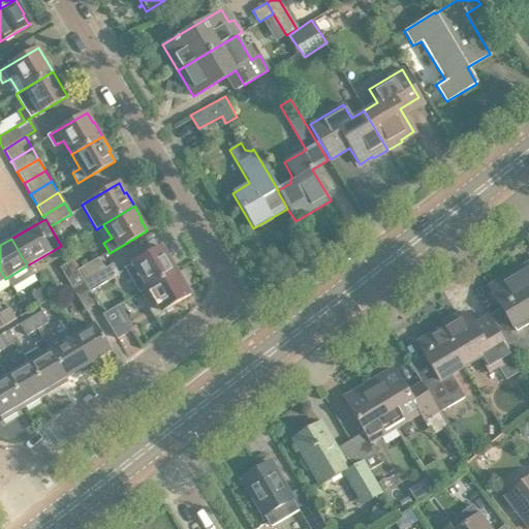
[(146,288),(177,270),(168,256),(167,256),(161,247),(124,269),(138,292),(146,288)]
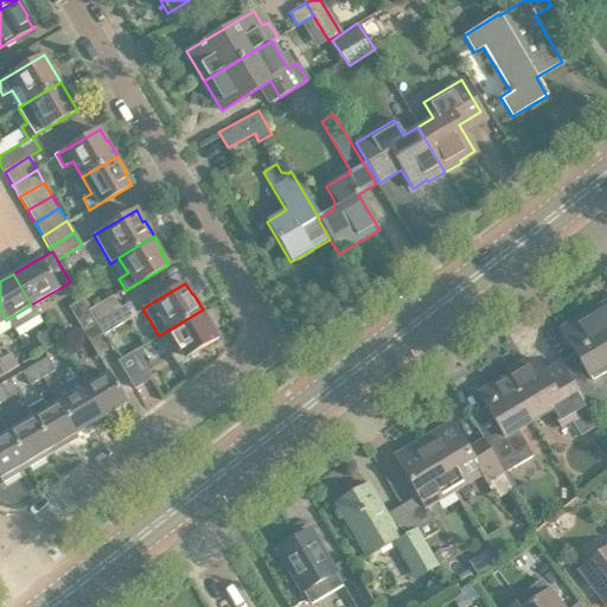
[(95,323),(119,308),(112,296),(88,311),(95,323)]
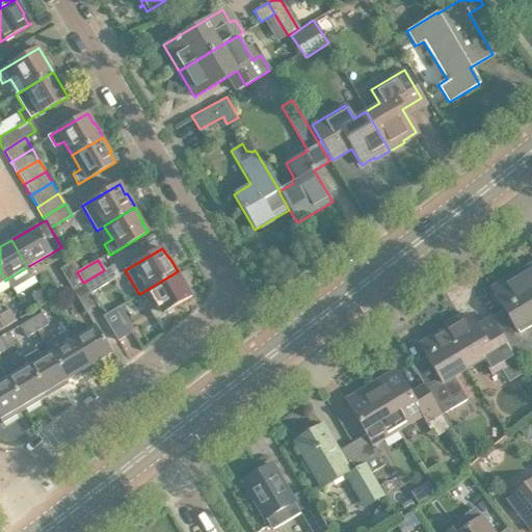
[(531,260),(513,271),(531,301),(531,260)]
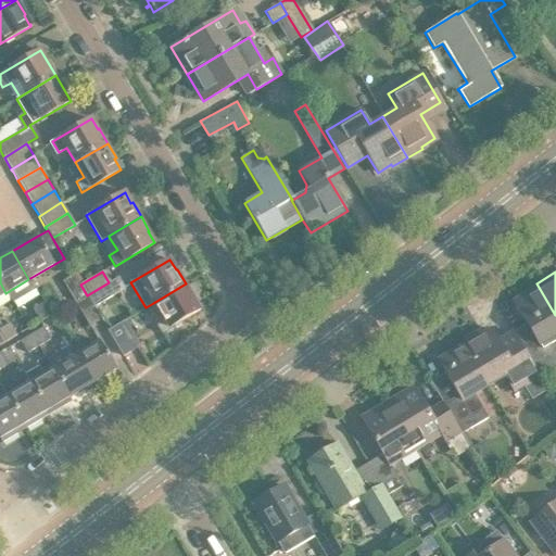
[(62,280),(75,303),(86,295),(74,274),(62,280)]
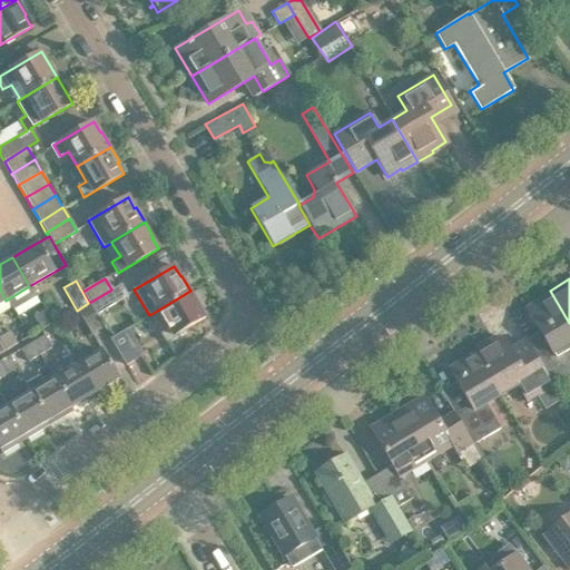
[(96,314),(118,301),(128,295),(121,284),(111,290),(89,303),(96,314)]
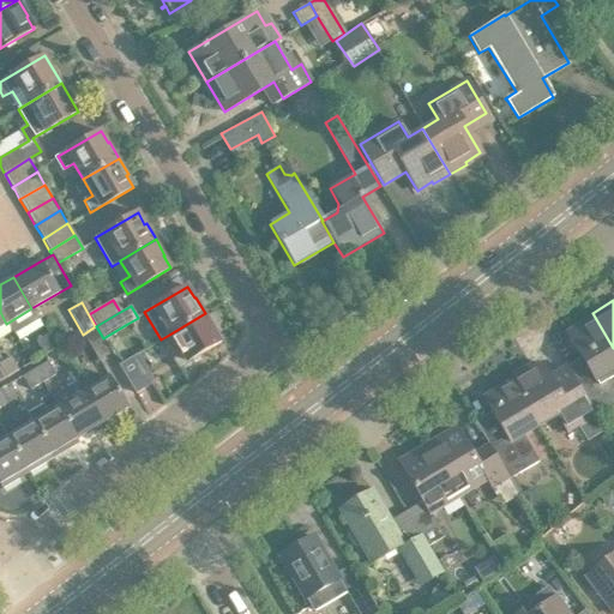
[(215,329),(205,313),(169,335),(179,350),(170,355),(178,367),(220,342),(214,330),(215,329)]
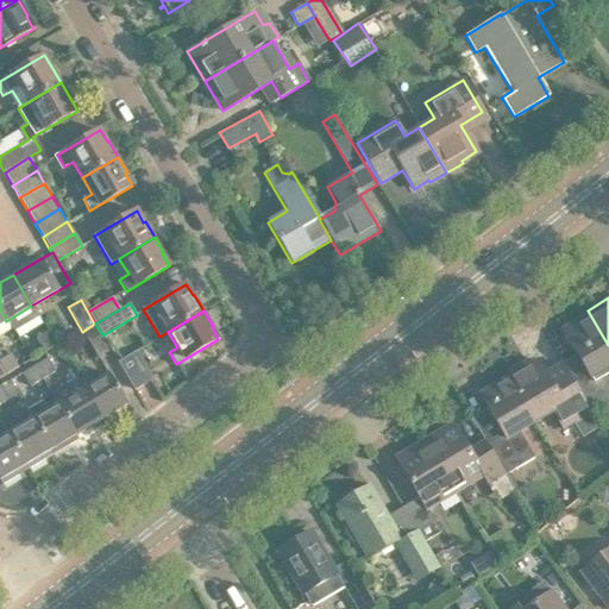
[(563,370),(589,414),(608,402),(608,389),(600,374),(608,368),(608,345),(588,311),(559,327),(578,360),(563,370)]
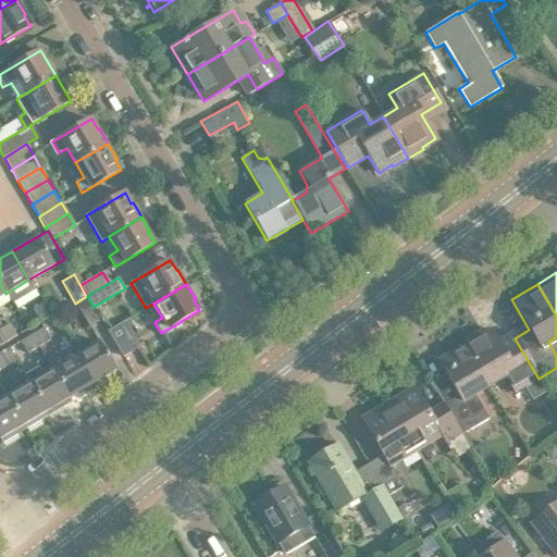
[(100,320),(94,308),(86,296),(75,304),(89,326),(100,320)]
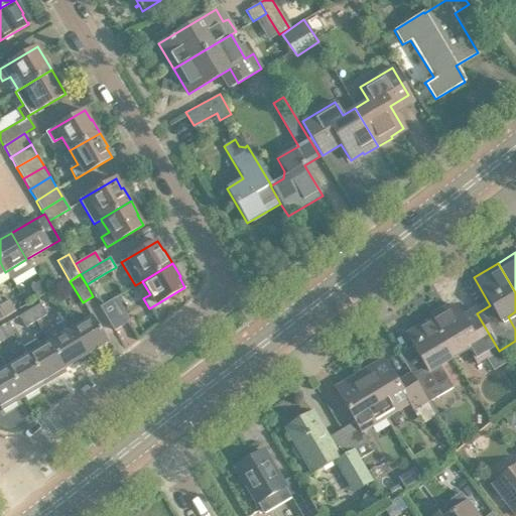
[(36,298),(47,291),(40,280),(29,286),(36,298)]
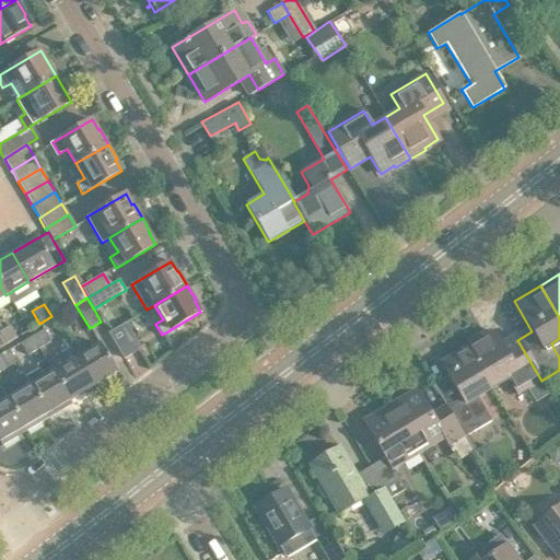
[(123,358),(140,348),(125,323),(108,333),(123,358)]
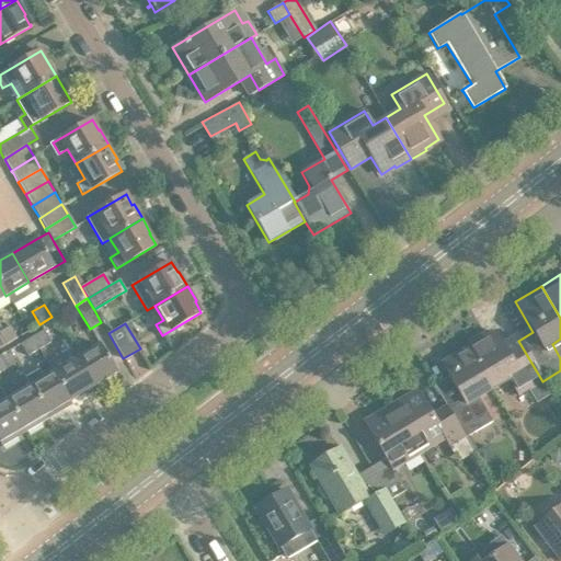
[(0,338),(4,345),(16,338),(9,325),(0,330),(0,338)]
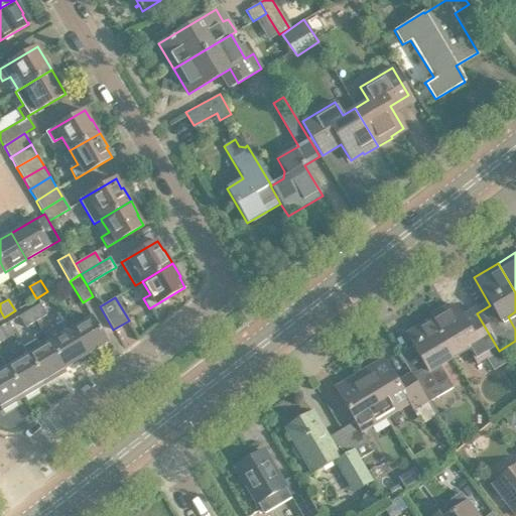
[(34,321),(46,314),(39,303),(28,310),(34,321)]
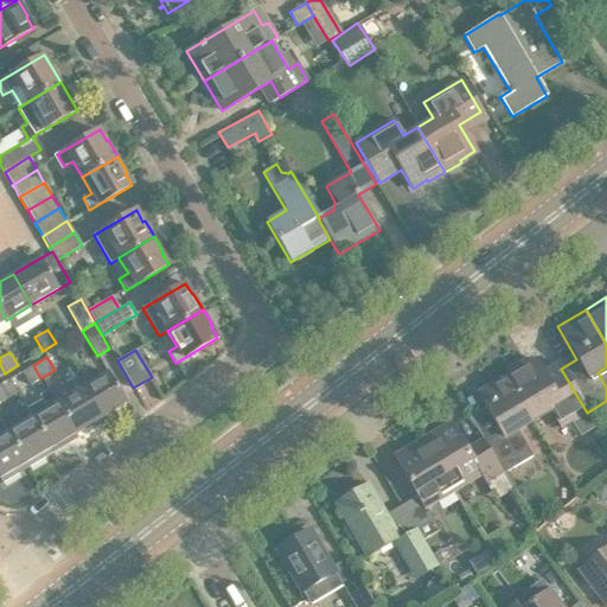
[(561,369),(544,378),(532,358),(524,364),(522,359),(504,370),(506,375),(504,376),(531,422),(550,411),(560,429),(572,422),(580,435),(595,427),(587,413),(561,369)]
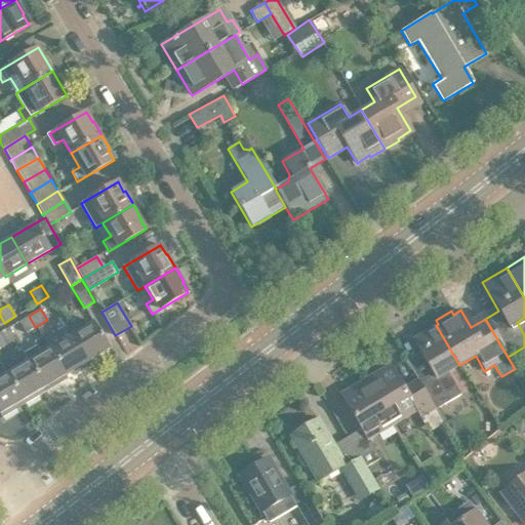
[(26,332),(35,327),(29,316),(18,321),(26,332)]
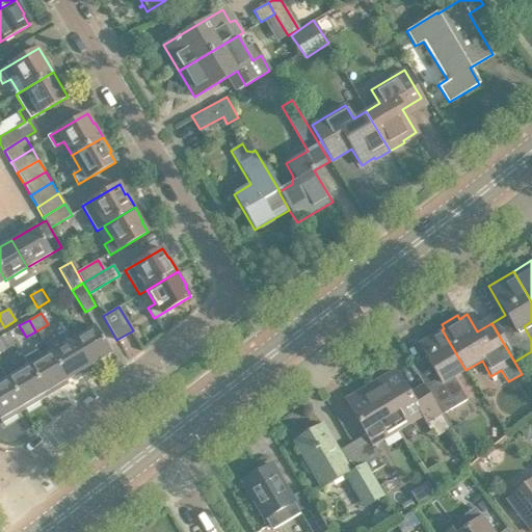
[(86,367),(110,353),(94,326),(80,335),(74,323),(64,329),(65,330),(71,340),(86,367)]
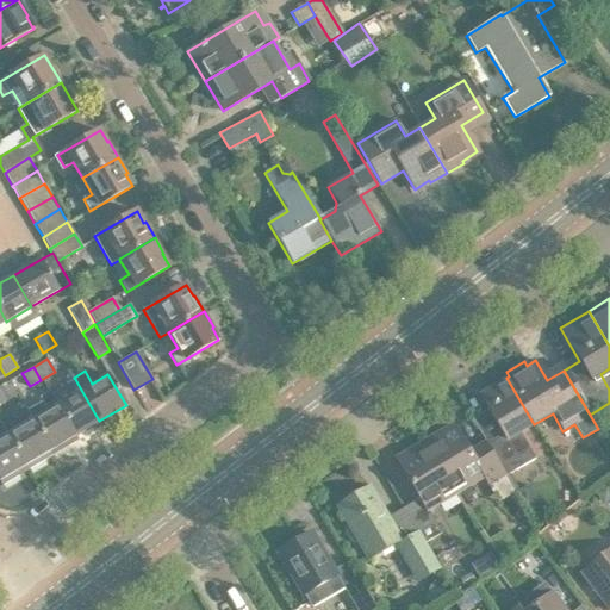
[(483,440),(505,477),(534,460),(518,434),(534,424),(506,378),(478,394),(491,417),(475,427),(483,440)]
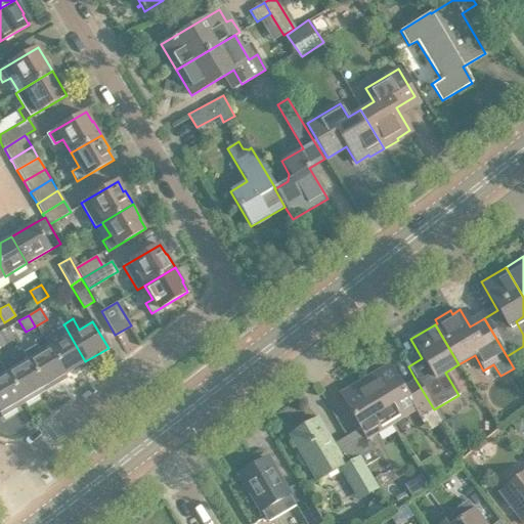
[(48,348),(63,375),(85,361),(70,335),(64,325),(43,338),(49,347),(48,348)]
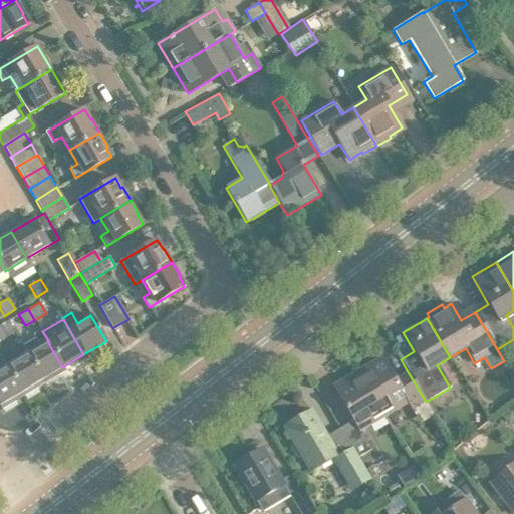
[(26,353),(41,379),(42,379),(44,382),(57,374),(55,371),(62,367),(47,341),(48,340),(41,329),(32,334),(35,339),(22,346),(26,353)]
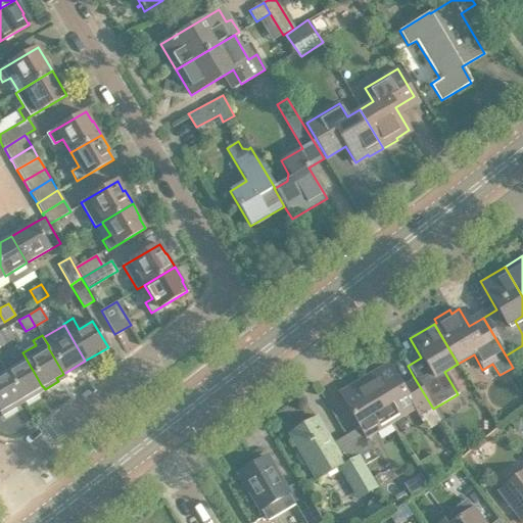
[(27,360),(6,372),(5,373),(20,399),(21,399),(24,402),(37,394),(35,391),(42,386),(27,360)]
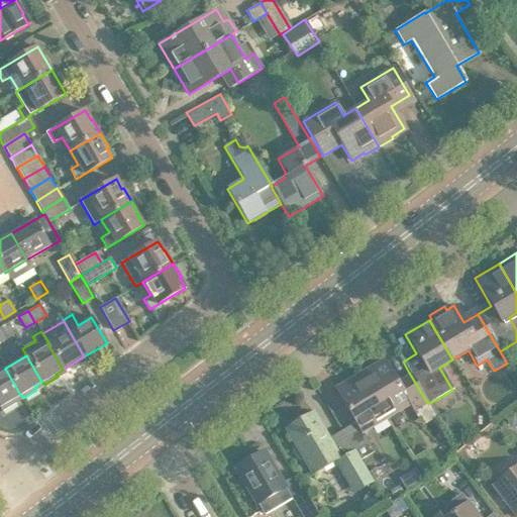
[(20,395),(5,369),(6,368),(0,357),(0,408),(1,411),(15,403),(12,400),(20,395)]
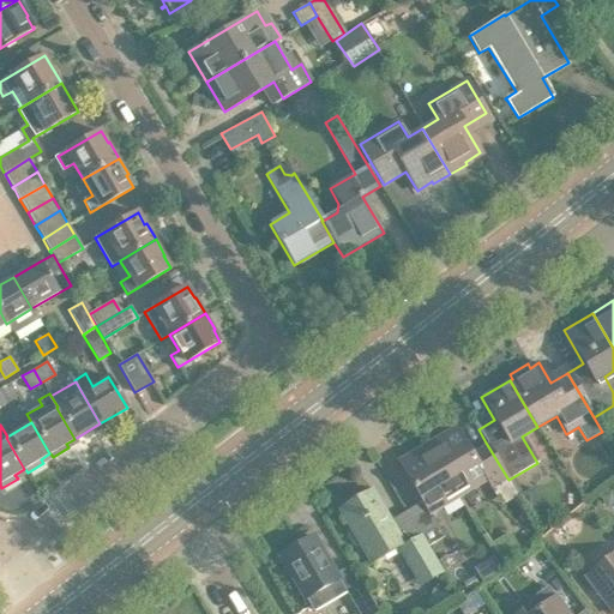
[(427,445),(426,446),(457,497),(485,480),(491,491),(509,480),(486,443),(470,453),(455,428),(437,440),(439,444),(429,450),(427,445)]
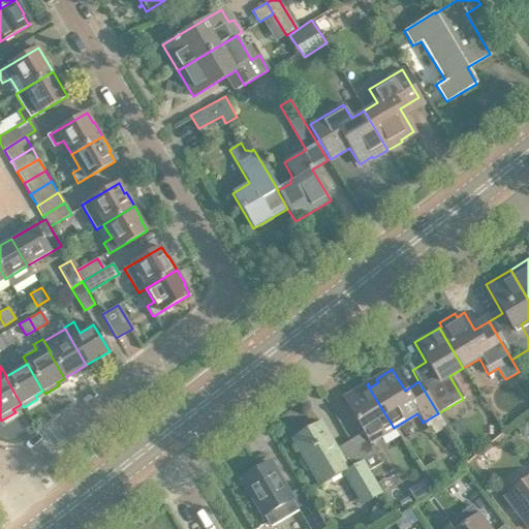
[(369,442),(394,428),(367,384),(369,389),(361,393),(359,390),(342,399),(363,432),(348,441),(367,472),(381,463),(369,442)]
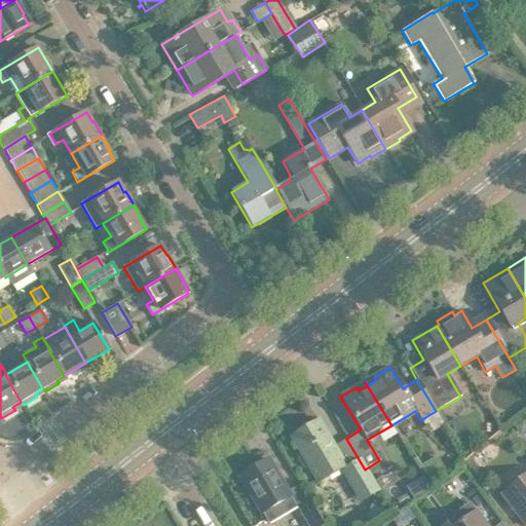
[(517,431),(523,433),(525,430),(525,422),(522,417),(512,425),(517,431)]
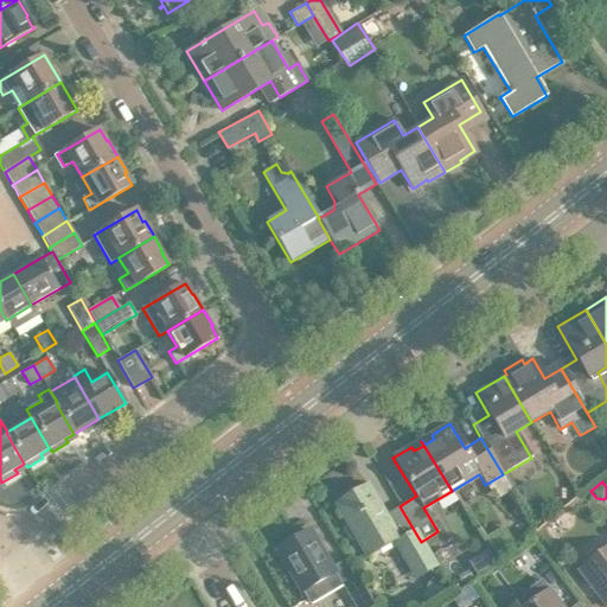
[(525,483),(513,490),(523,506),(535,499),(525,483)]
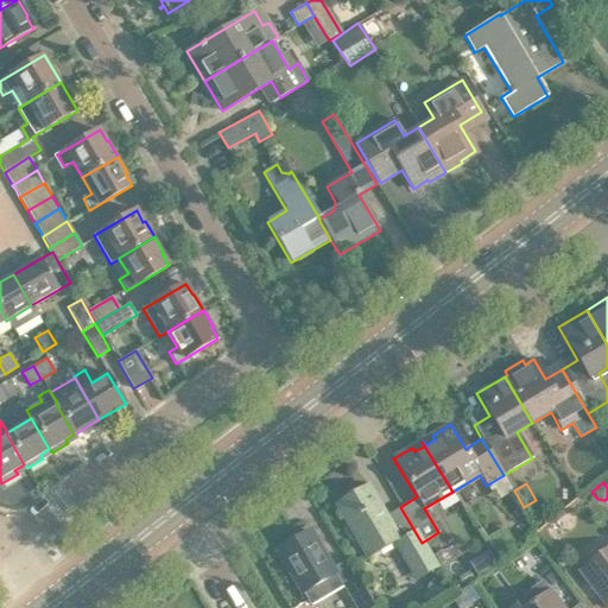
[(385,517),(366,486),(335,505),(347,524),(343,527),(343,532),(347,540),(352,542),(356,540),(367,558),(390,545),(396,546),(409,569),(412,568),(418,578),(436,569),(420,543),(422,543),(400,507),(385,517)]
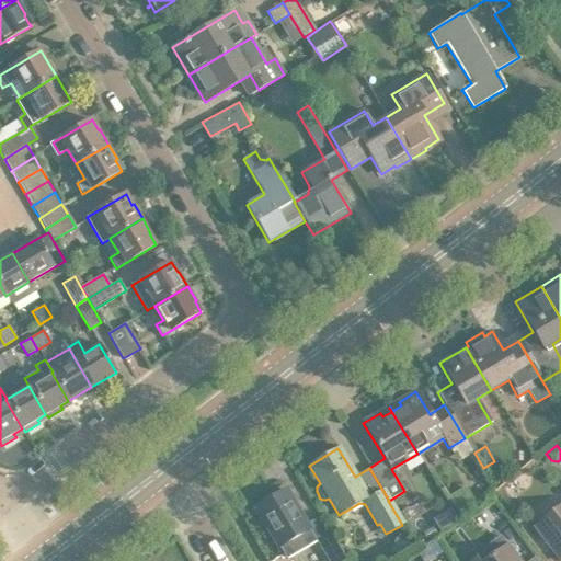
[(500,467),(492,466),(484,470),(492,483),(504,476),(500,467)]
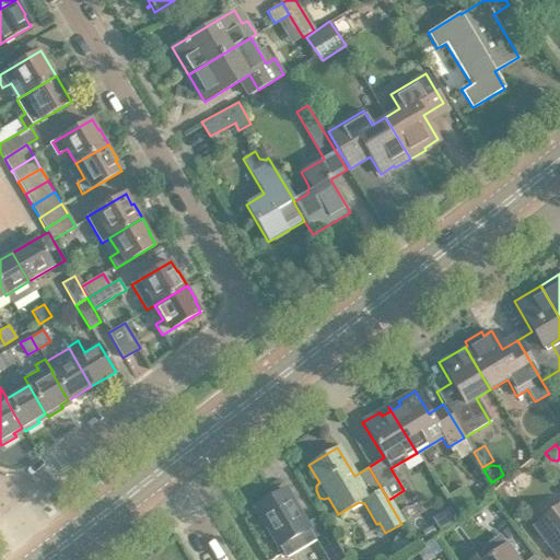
[(304,525),(283,490),(255,506),(272,537),(273,537),(286,558),(315,540),(326,559),(341,559),(343,559),(319,516),(304,525)]
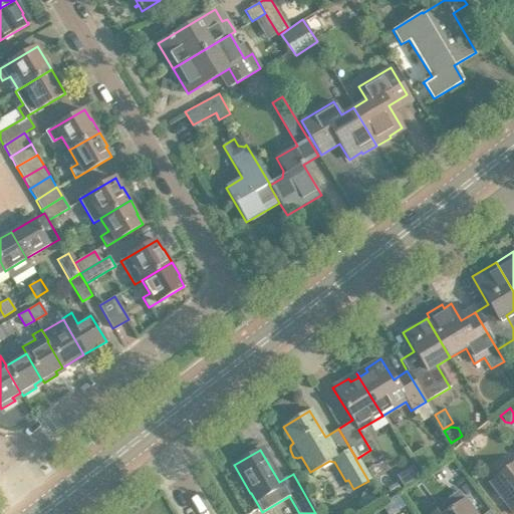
[(513,463),(489,483),(513,513),(513,463)]
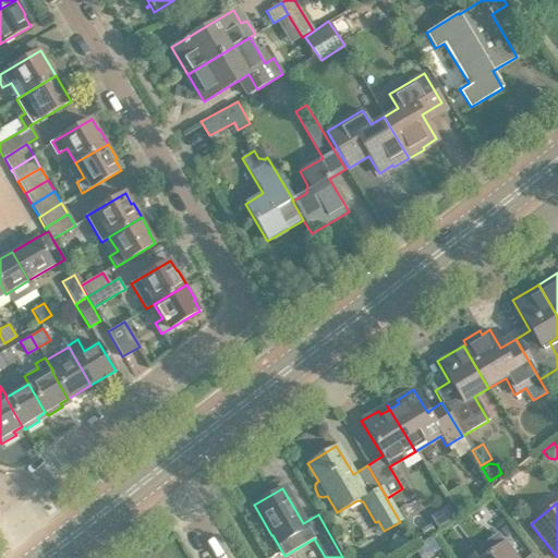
[(517,557),(505,541),(486,555),(482,548),(469,557),(517,557)]
